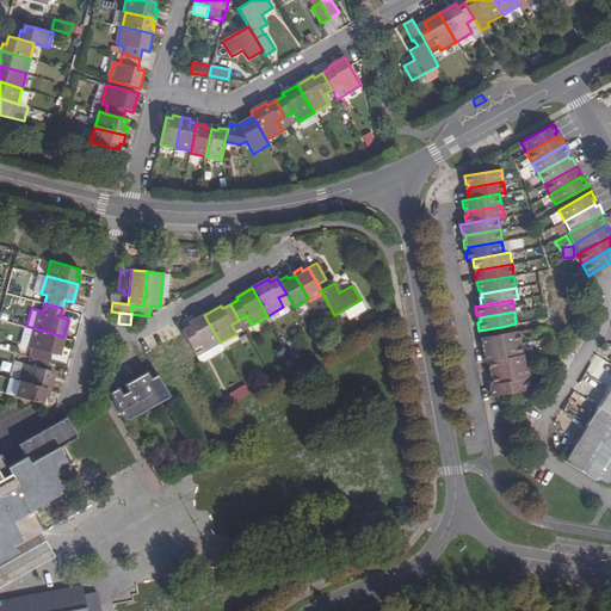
[(220,343),(204,315),(189,323),(190,327),(181,332),(196,357),(220,343)]
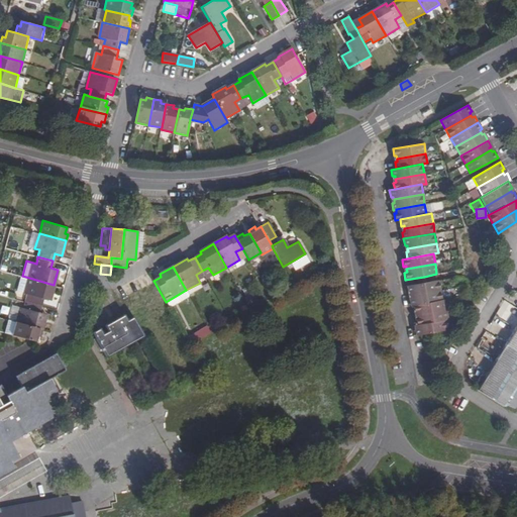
[(17,290),(28,293),(25,301),(40,305),(42,298),(49,300),(54,285),(22,276),(21,276),(17,290)]
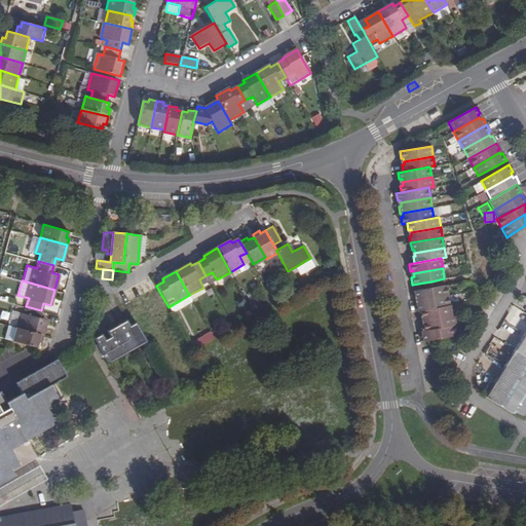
[(431,282),(424,283),(425,290),(434,288),(431,282)]
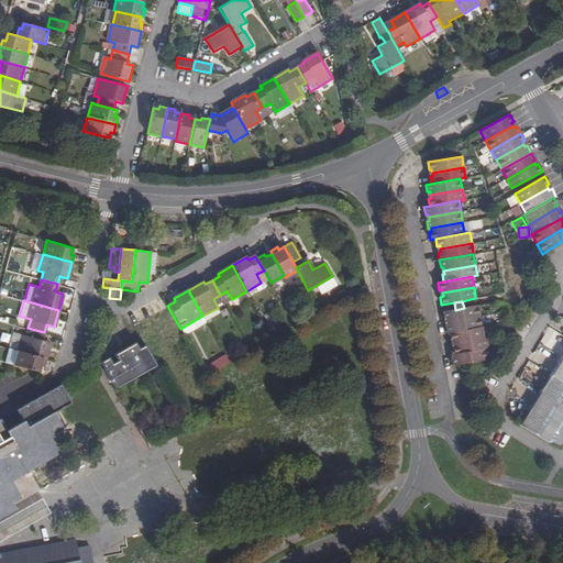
[(455,310),(443,312),(444,320),(448,319),(449,322),(479,317),(477,306),(464,308),(455,310)]
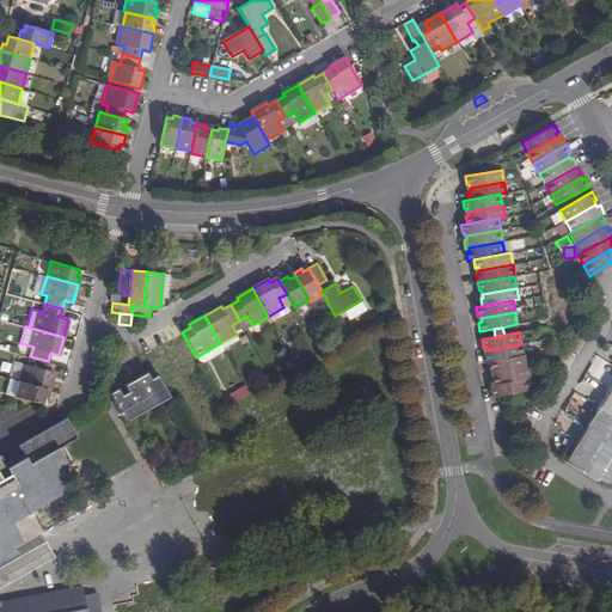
[(201,365),(222,352),(224,349),(220,343),(196,357),(201,365)]
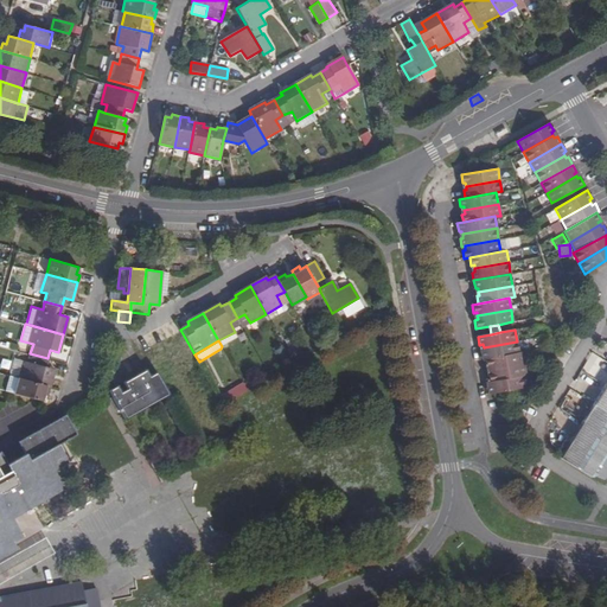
[(484,351),(480,351),(481,360),(485,359),(519,353),(517,342),(484,347),(484,351)]
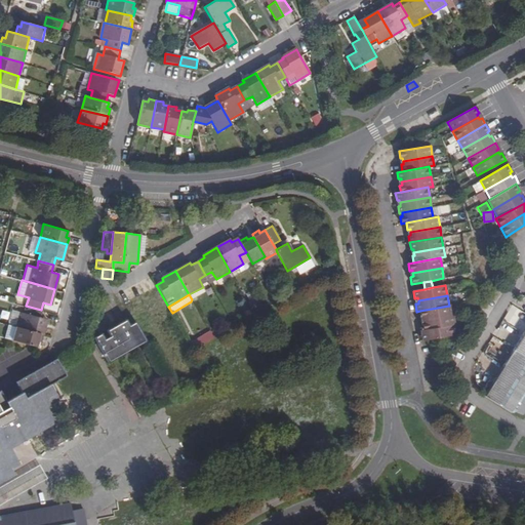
[(9,325),(15,326),(42,334),(46,319),(38,317),(41,310),(26,306),(24,313),(13,310),(9,325)]
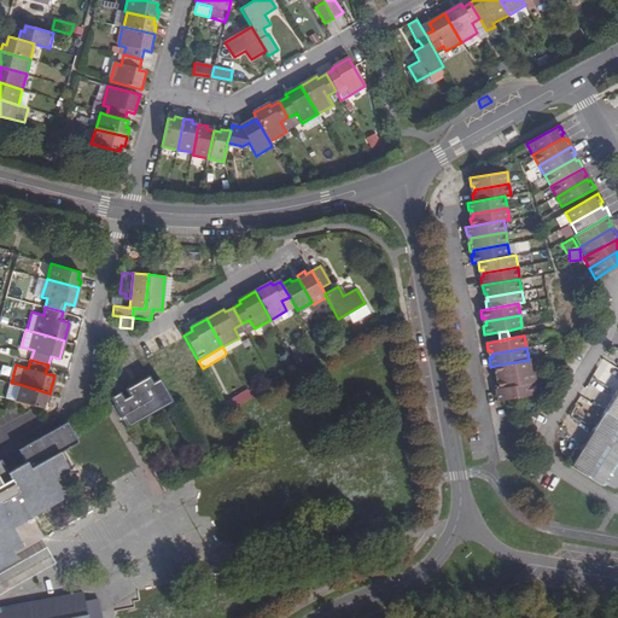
[(529,360),(494,366),(496,374),(499,374),(500,377),(534,371),(531,360),(529,360)]
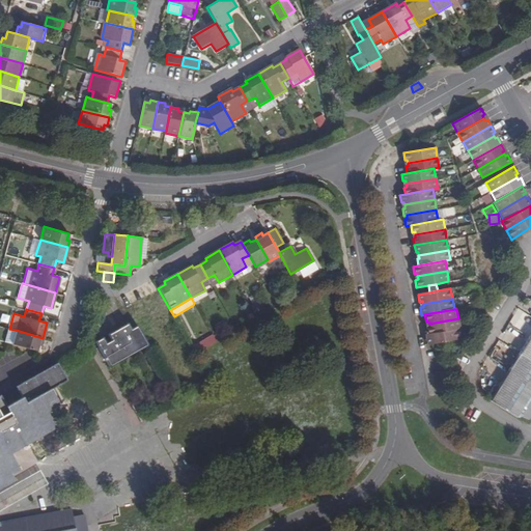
[(429,327),(427,327),(428,334),(457,330),(460,329),(458,318),(429,324),(429,327)]
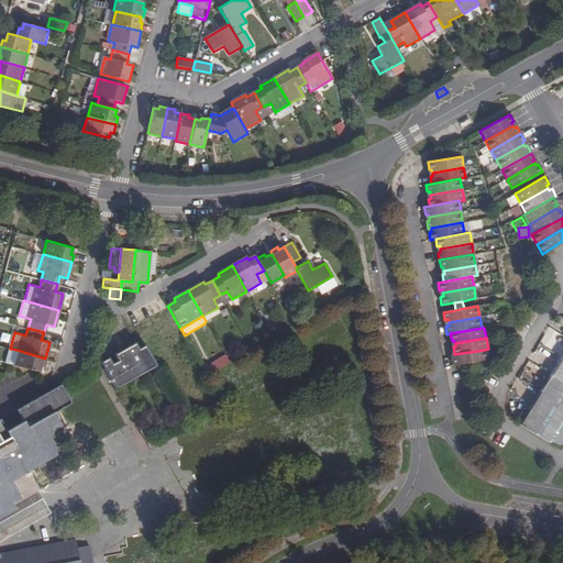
[(100,362),(114,388),(128,381),(141,373),(155,366),(143,345),(138,349),(134,343),(127,348),(113,354),(117,361),(110,364),(107,359),(100,362)]
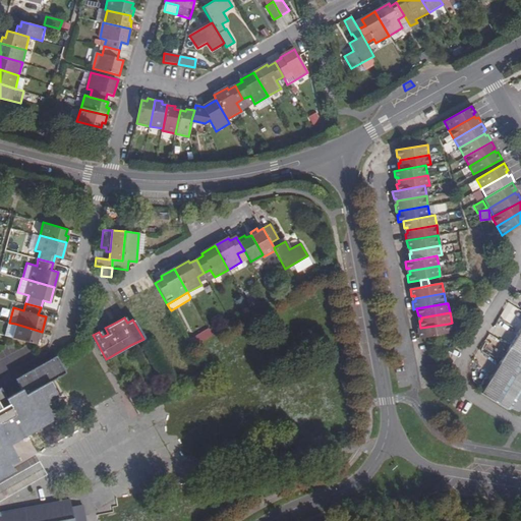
[(15,324),(9,323),(5,336),(11,338),(15,324)]
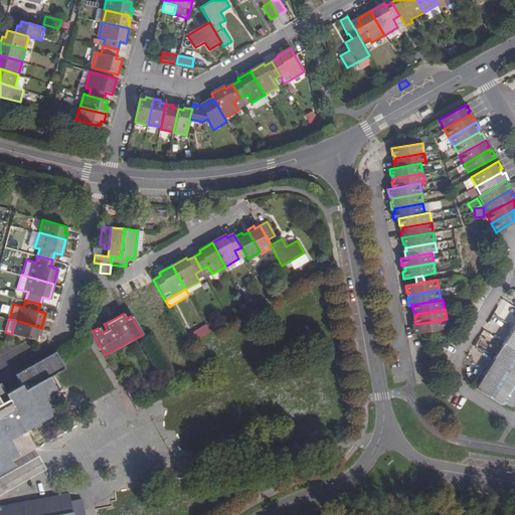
[(15,320),(11,334),(34,340),(36,335),(39,335),(41,328),(15,320)]
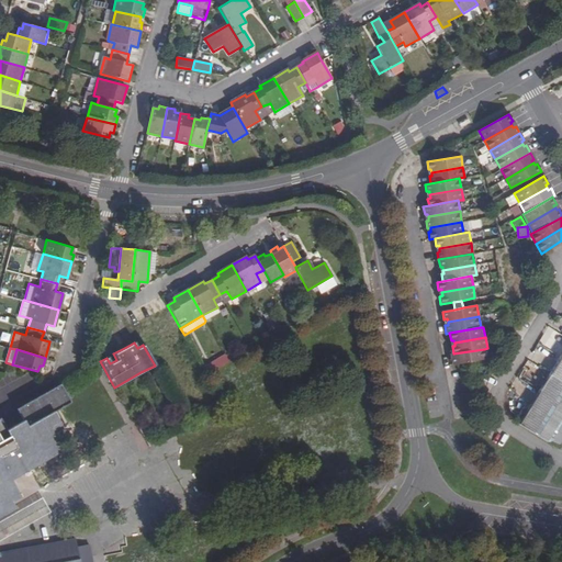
[(454,357),(450,357),(452,366),(486,359),(484,349),(453,353),(454,357)]
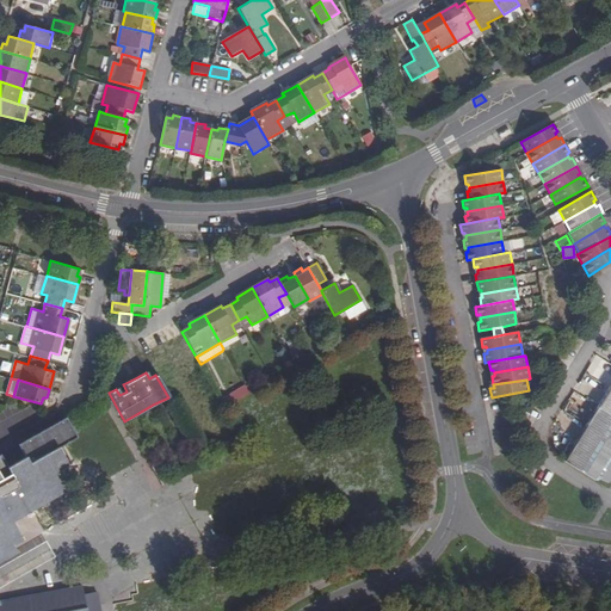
[(610,382),(562,462),(591,481),(592,479),(608,485),(610,482),(610,382)]
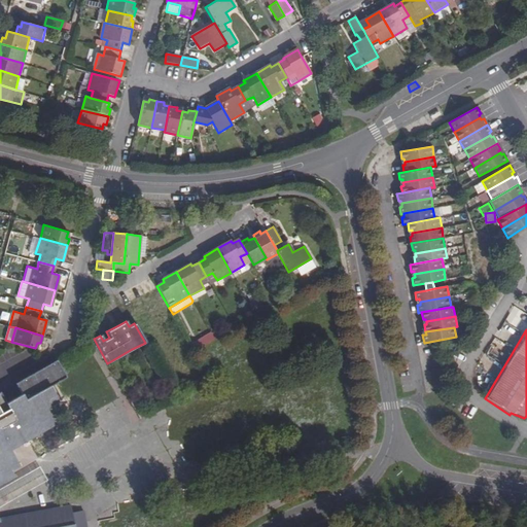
[(210,331),(194,341),(198,348),(214,340),(210,331)]
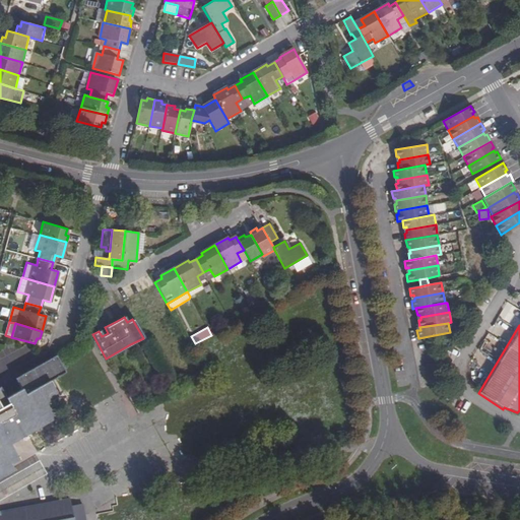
[(0,447),(9,443),(57,415),(49,400),(57,395),(48,381),(64,372),(55,355),(14,378),(20,389),(5,397),(0,388),(0,447)]
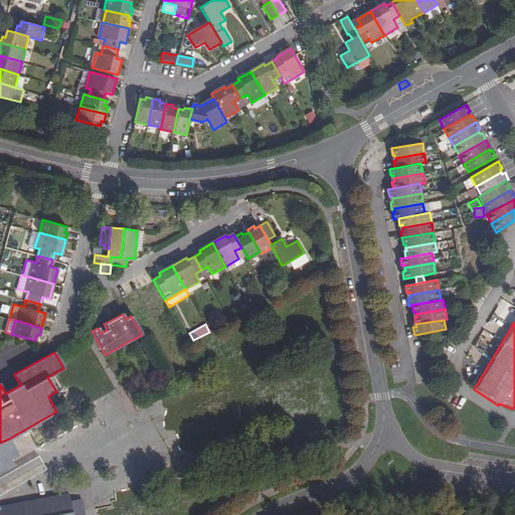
[(124,388),(135,408),(143,404),(131,384),(124,388)]
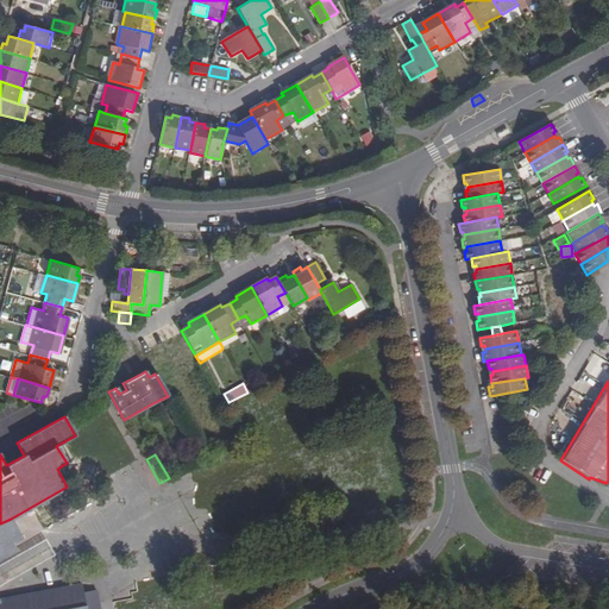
[(138,464),(151,488),(159,483),(146,459),(138,464)]
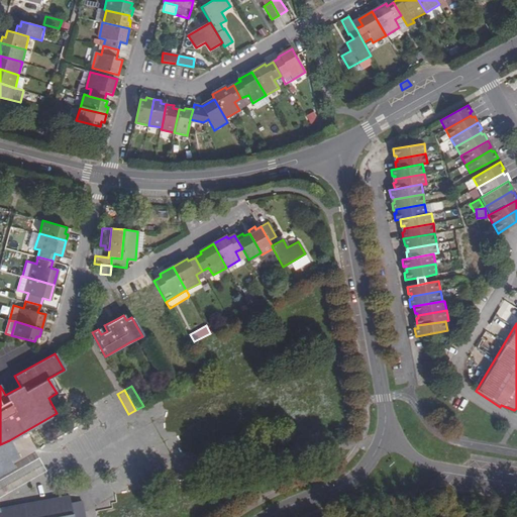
[(0,476),(15,468),(13,463),(20,459),(9,440),(0,444),(0,476)]
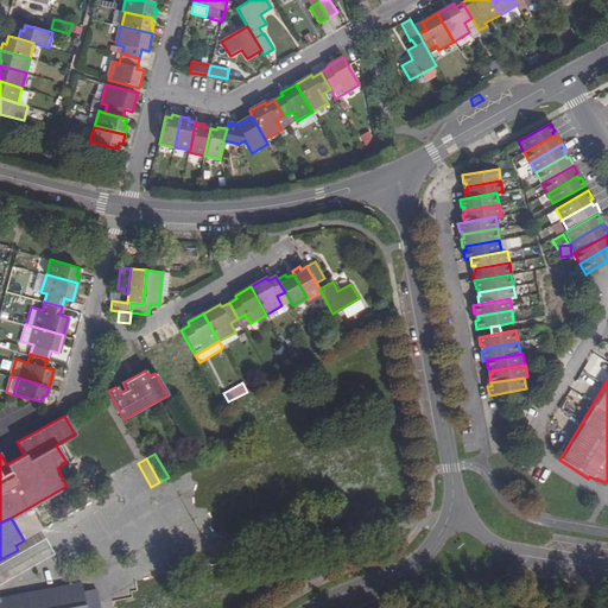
[(0,561),(0,582),(52,553),(43,537),(0,561)]
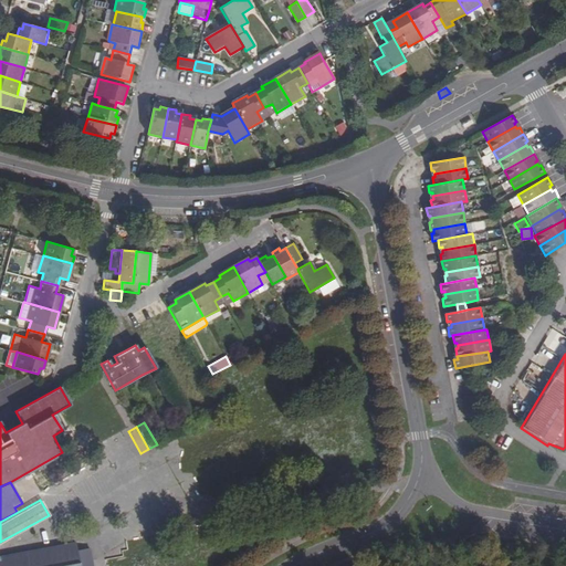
[(0,565),(77,565),(75,549),(74,543),(0,555),(0,565)]
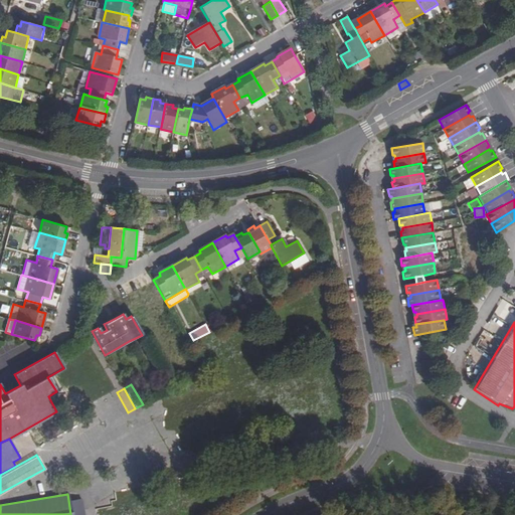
[(68,500),(70,514),(82,514),(79,498),(68,500)]
